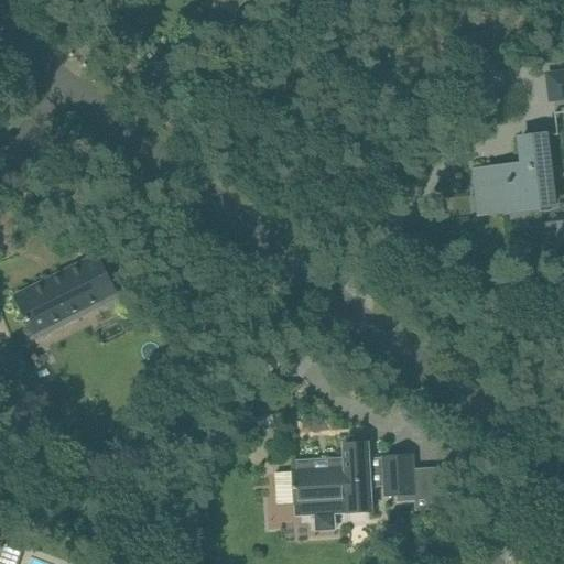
[(217,0),(234,14),(247,0),(217,0)]
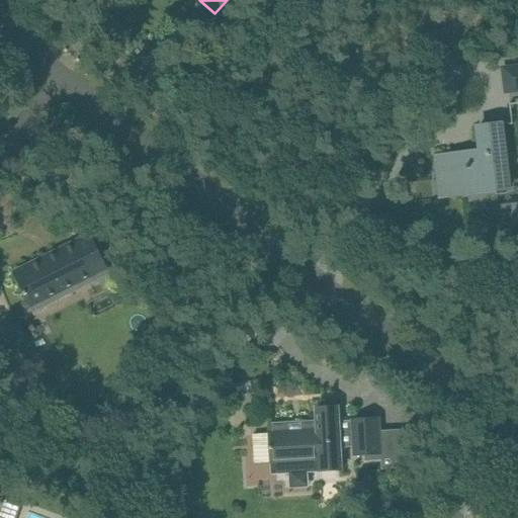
[(481,153),(437,158),(441,190),(486,186),(486,192),(509,189),(502,125),(479,127),(481,153)]
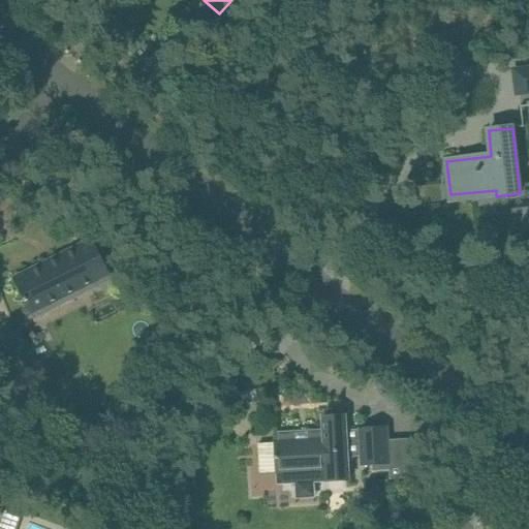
[(56,301),(91,284),(110,275),(92,239),(75,247),(79,253),(55,265),(56,267),(45,272),(41,263),(14,277),(33,314),(56,302),(56,301)]
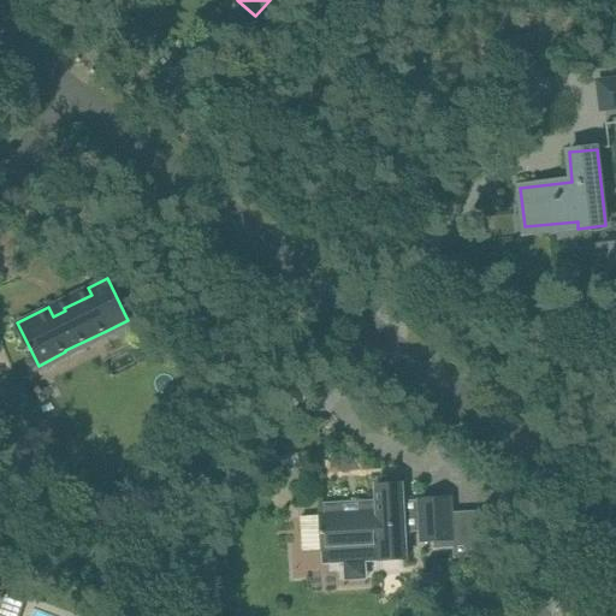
[(34,404),(16,371),(0,378),(0,427),(21,416),(18,412),(34,404)]
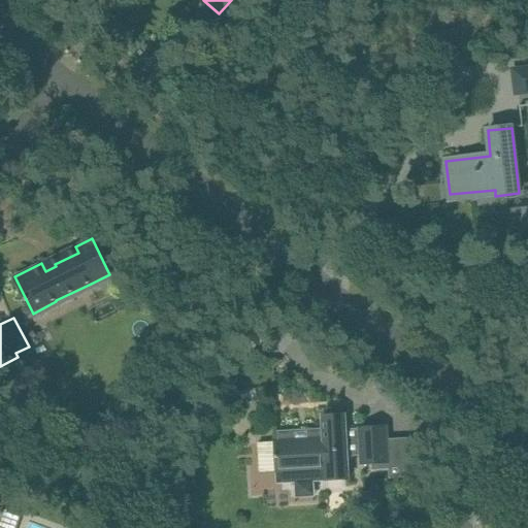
[(101,411),(90,416),(97,430),(107,426),(101,411)]
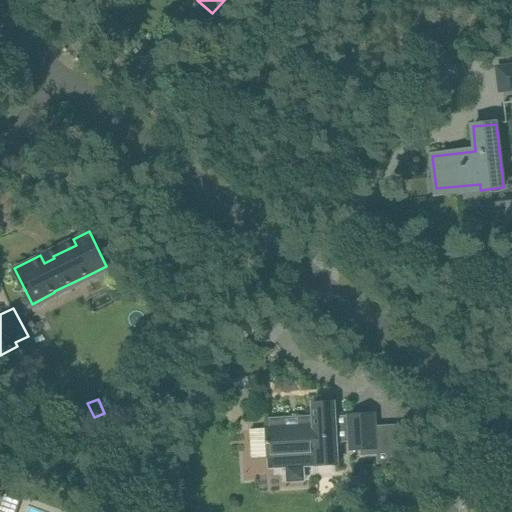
[(270,427),(266,427),(266,429),(266,432),(267,447),(268,458),(268,468),(285,467),(289,467),(293,467),(297,467),(301,466),(305,466),(317,466),(337,464),(336,443),(348,442),(349,451),(361,451),(379,450),(377,426),(376,412),(346,414),(346,416),(335,417),(334,402),(313,403),(314,416),(314,425),(270,427)]
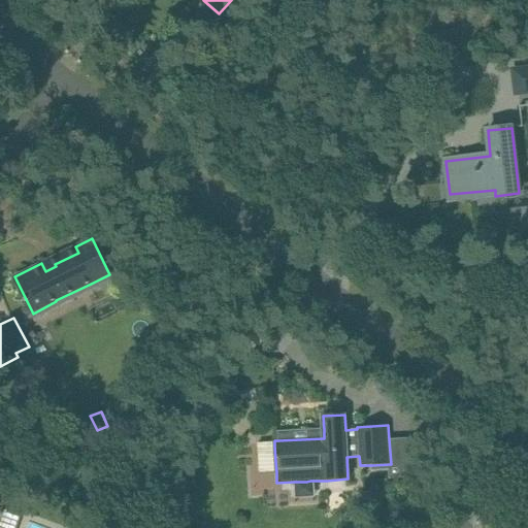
[(0,513),(0,527),(17,527),(21,517),(1,509),(0,513)]
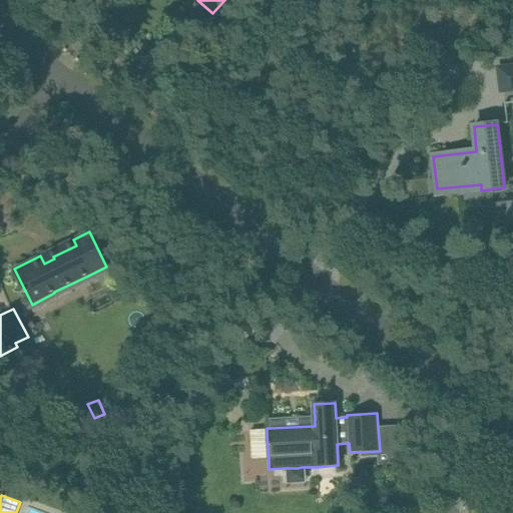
[(450,501),(437,512),(460,512),(462,512),(461,512),(468,505),(457,495),(451,501),(450,501)]
